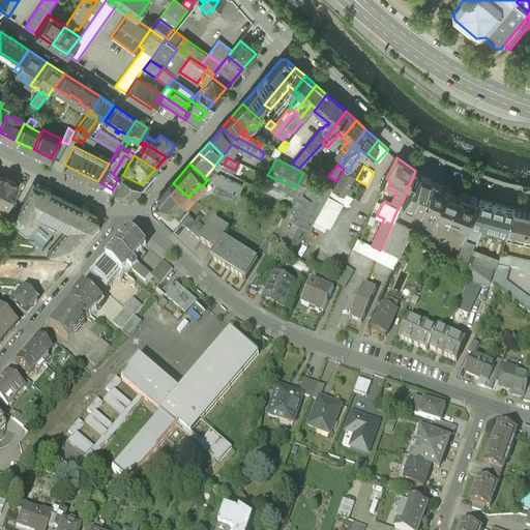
[(332,187),(328,197),(344,205),(349,208),(353,199),(343,194),(354,173),(350,171),(344,168),(344,169),(336,181),(332,187)]
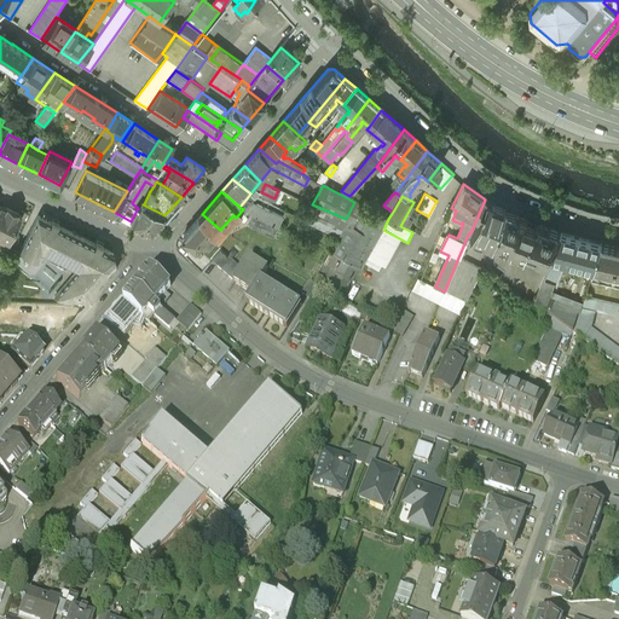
[(282,215),(247,198),(239,207),(243,209),(252,213),(277,225),(282,215)]
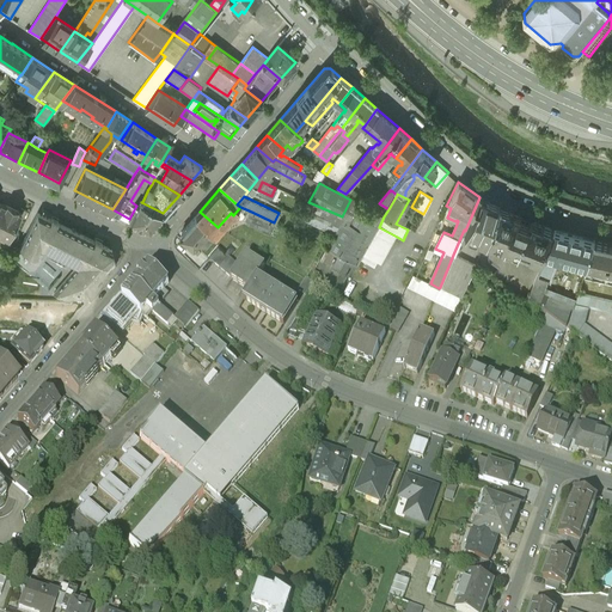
[(497,207),(479,197),(465,231),(485,238),(487,236),(497,207)]
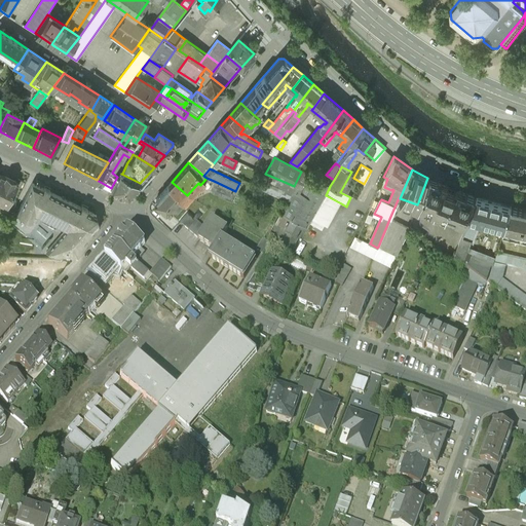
[(288,199),(280,213),(291,219),(285,230),(297,236),(294,241),(292,239),(284,253),(290,256),(309,222),(312,218),(326,195),(330,186),(301,172),(294,186),(288,199)]
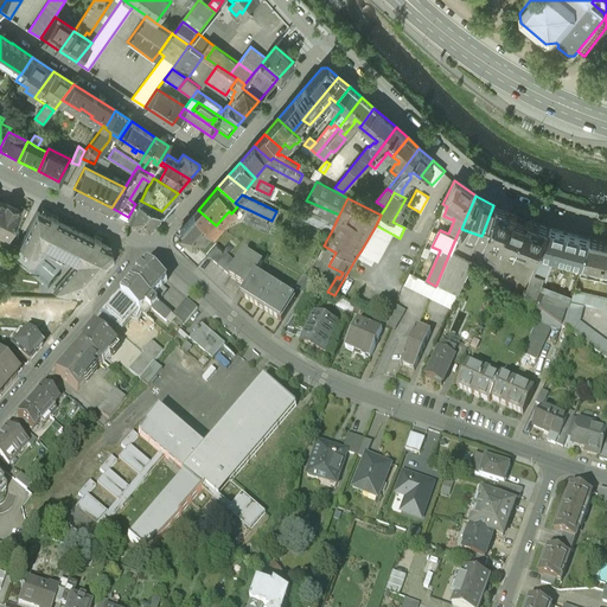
[(161,211),(140,200),(141,200),(139,199),(135,204),(128,217),(148,227),(161,211)]
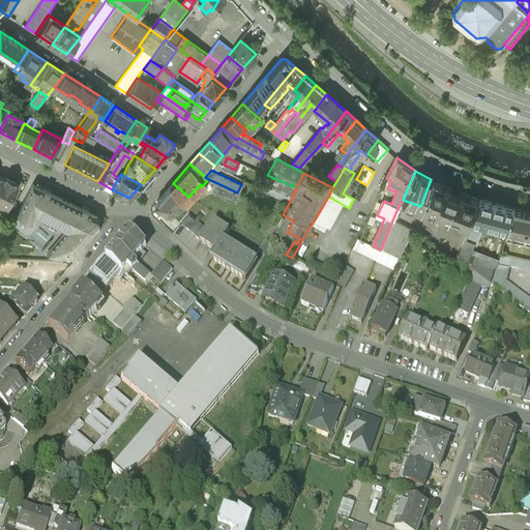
[(0,175),(0,201),(8,205),(19,184),(0,175)]
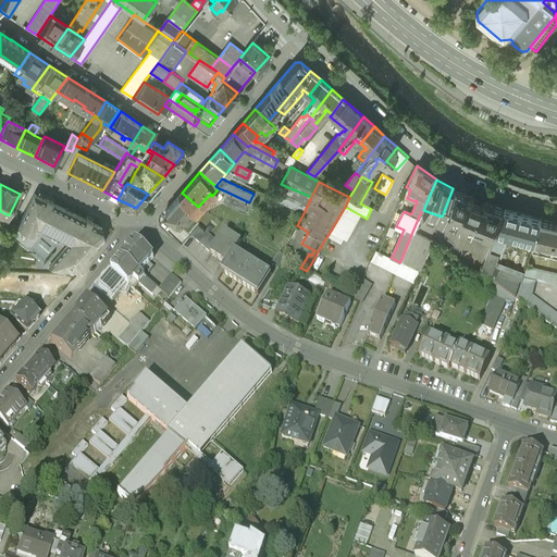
[(311,197),(281,184),(275,197),(305,211),(311,197)]
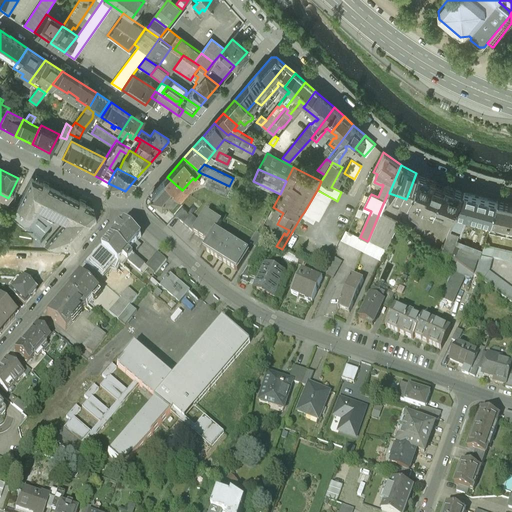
[(463,192),(420,175),(416,173),(407,197),(421,202),(421,203),(454,216),(463,192)]
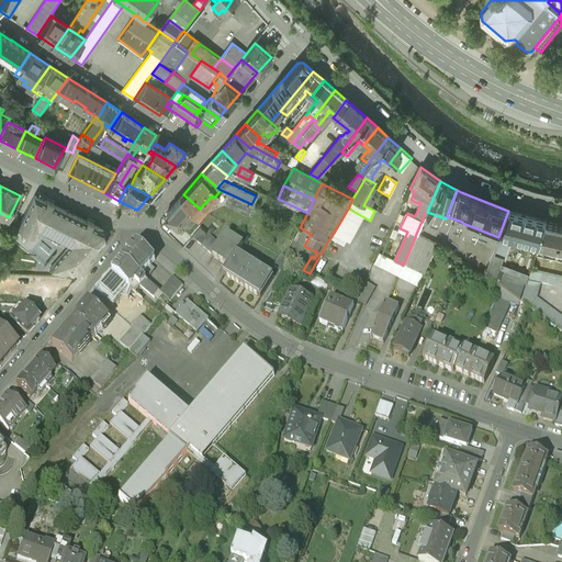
[(251,204),(228,193),(224,203),(248,215),(253,205),(251,204)]
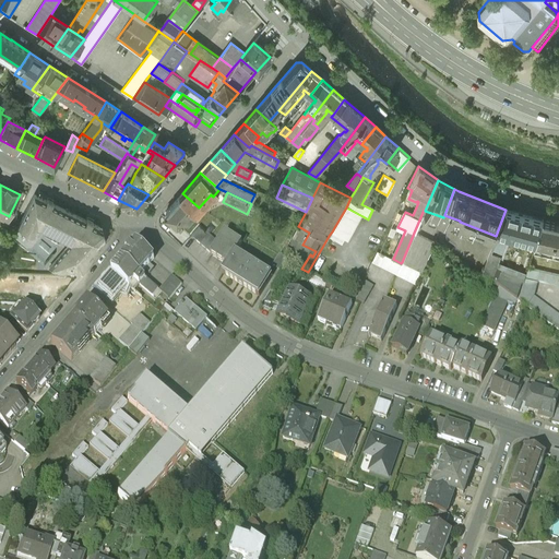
[(85,221),(51,203),(52,201),(47,198),(46,201),(34,194),(14,236),(26,246),(31,246),(43,232),(45,228),(60,236),(59,239),(56,254),(52,254),(44,264),(48,268),(82,270),(105,244),(102,228),(91,223),(93,221),(86,217),(85,221)]
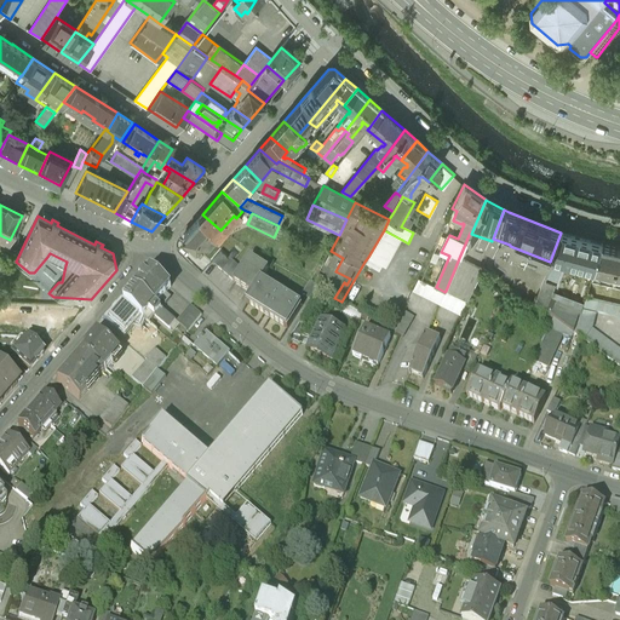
[(214,233),(199,218),(183,235),(183,236),(184,239),(195,250),(197,250),(199,247),(199,245),(204,239),(207,242),(214,233)]
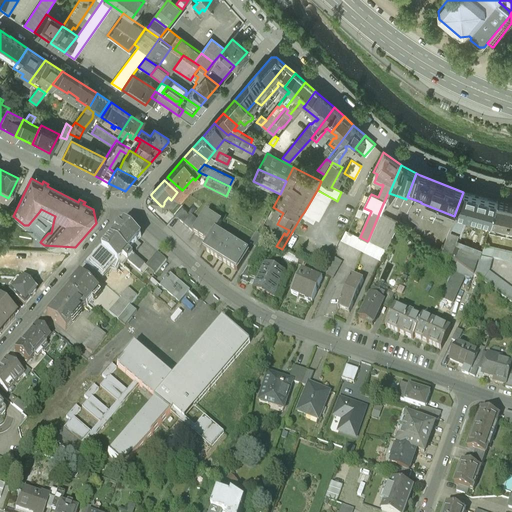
[(317,190),(304,212),(314,218),(319,221),(332,198),(317,190)]
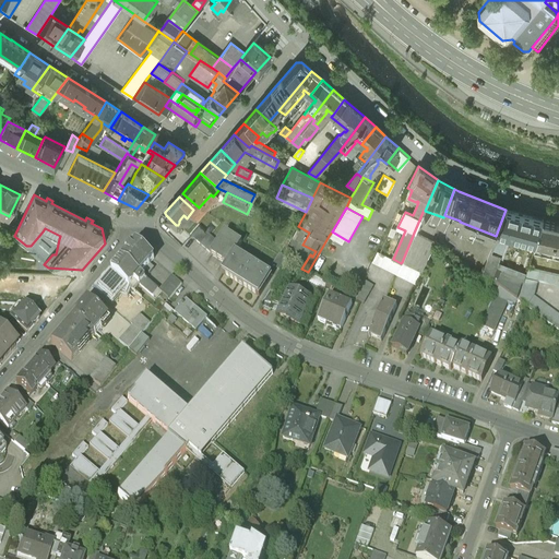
[(522,214),(507,210),(496,236),(491,247),(502,253),(508,238),(506,234),(508,234),(512,235),(511,237),(514,237),(515,235),(522,214)]
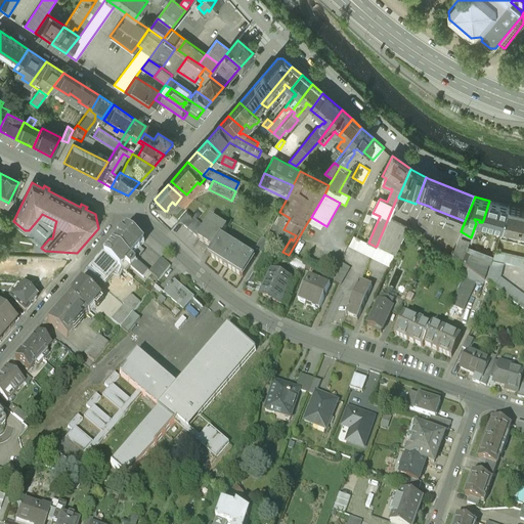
[(510,206),(489,201),(483,220),(503,226),(504,226),(510,206)]
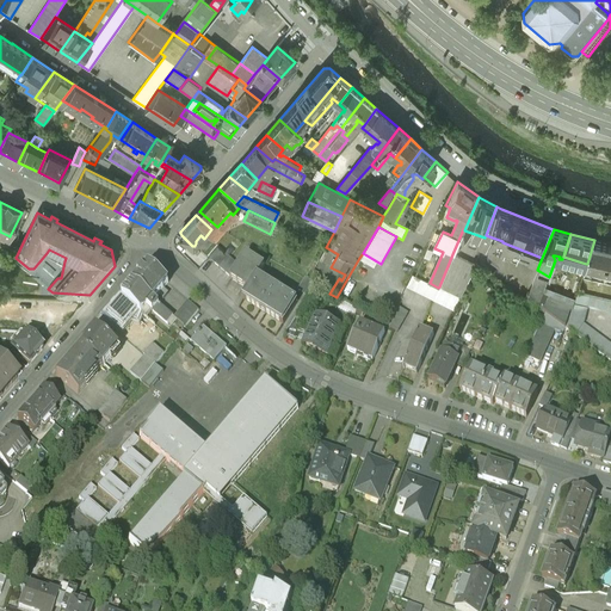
[(610,244),(594,240),(587,264),(586,264),(585,270),(610,275),(610,244)]
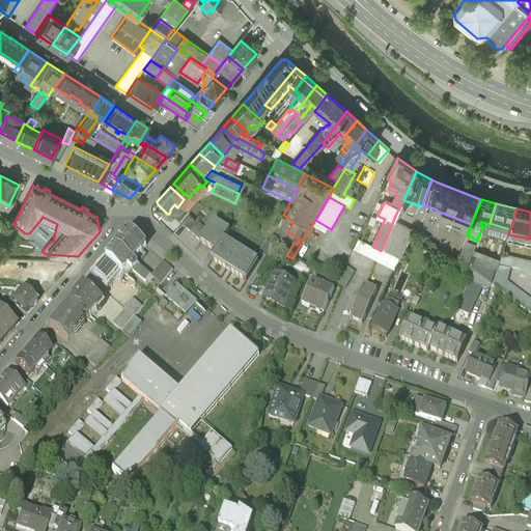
[(471,224),(437,211),(432,220),(426,218),(424,223),(423,224),(423,226),(424,227),(425,228),(432,233),(427,240),(457,261),(467,234),(471,224)]
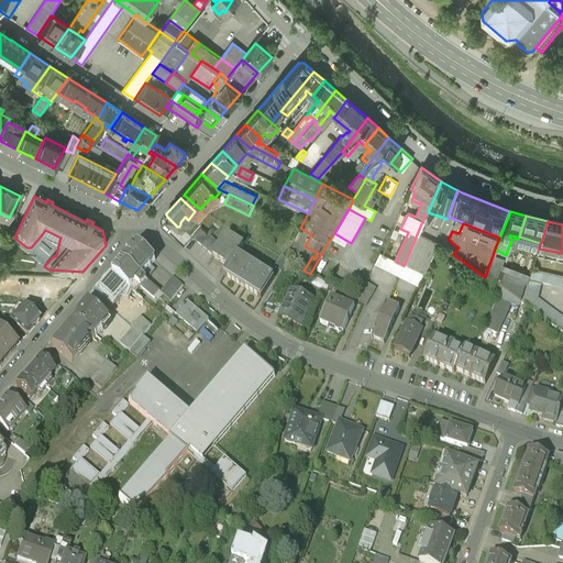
[(200,229),(191,239),(201,247),(210,238),(200,229)]
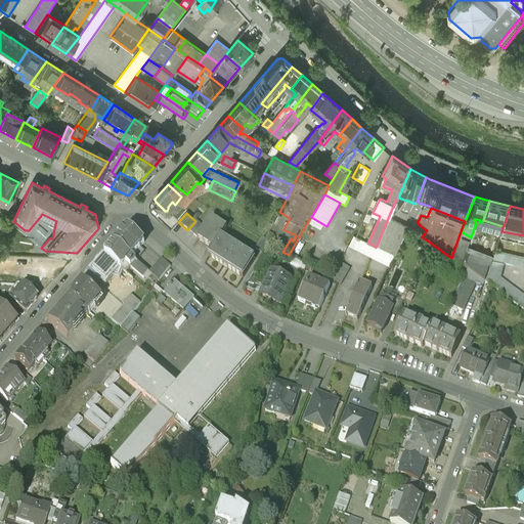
[(321,223),(311,217),(308,221),(319,228),(321,223)]
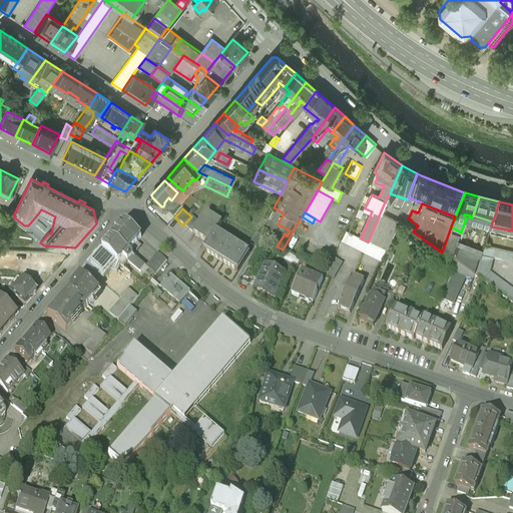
[(399,222),(380,213),(369,240),(387,248),(399,222)]
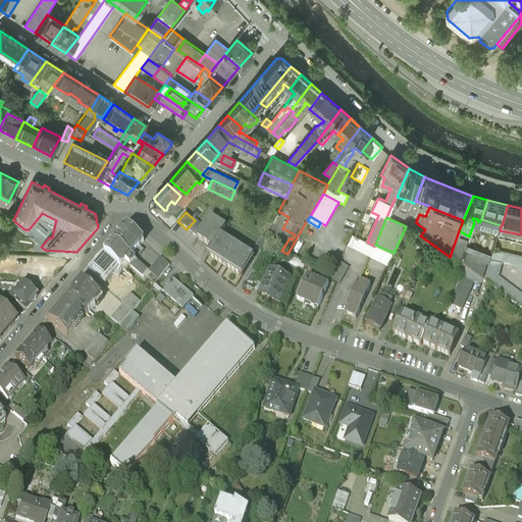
[(226,228),(210,218),(204,227),(197,238),(197,239),(212,248),(219,237),(220,238),(226,228)]
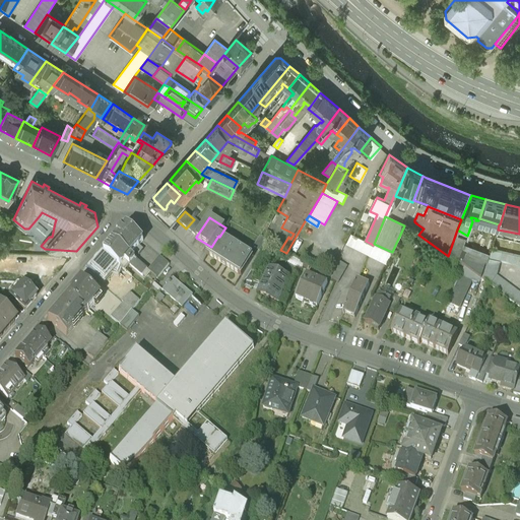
[(203,226),(194,219),(186,229),(196,237),(203,226)]
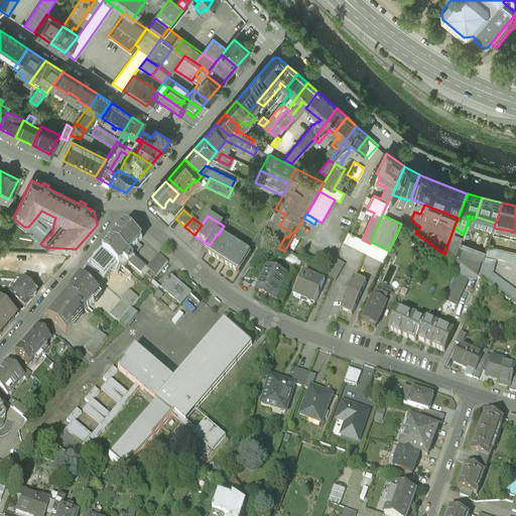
[(142,239),(126,225),(113,240),(129,254),(133,249),(138,253),(142,248),(137,244),(142,239)]
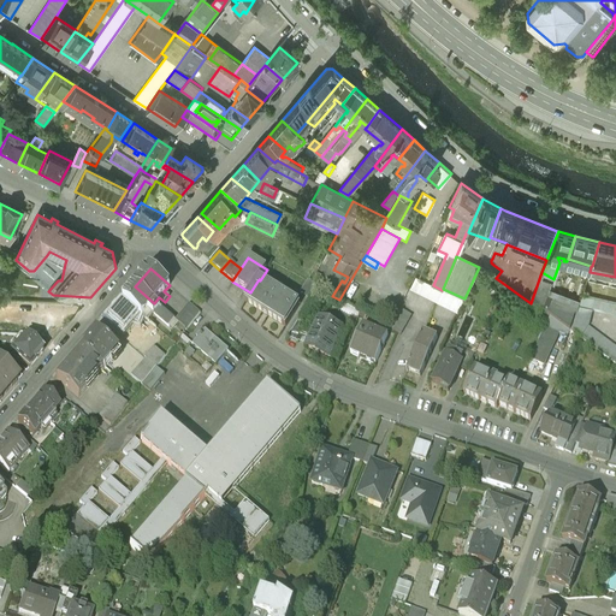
[(554,279),(542,272),(531,303),(546,315),(570,333),(579,304),(555,297),(556,295),(549,292),(554,279)]
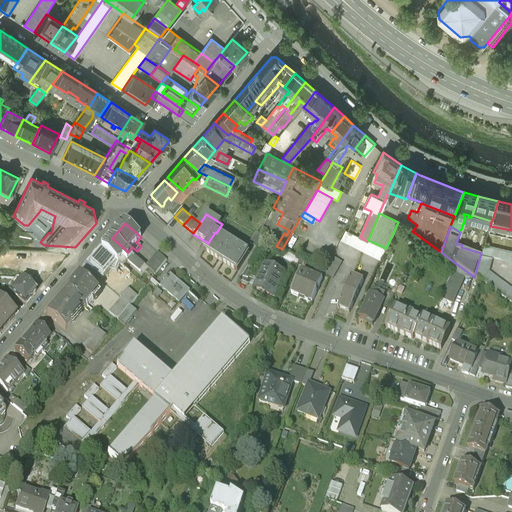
[(360,237),(346,229),(342,239),(363,251),(367,241),(360,237)]
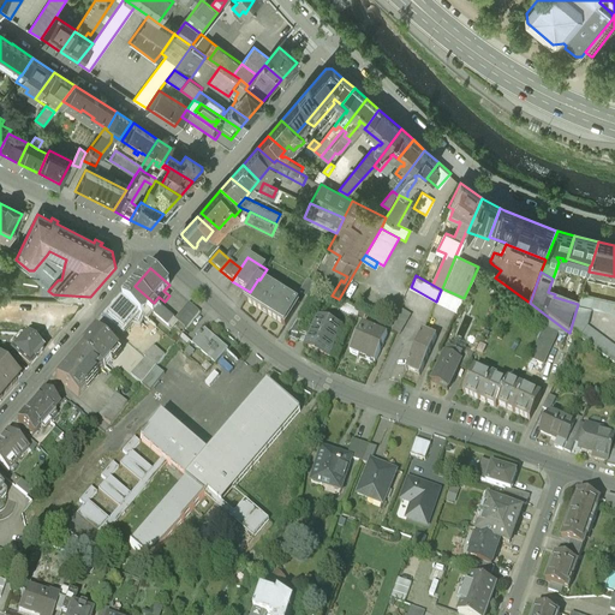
[(260,280),(258,279),(250,292),(245,302),(285,327),(299,305),(260,280)]
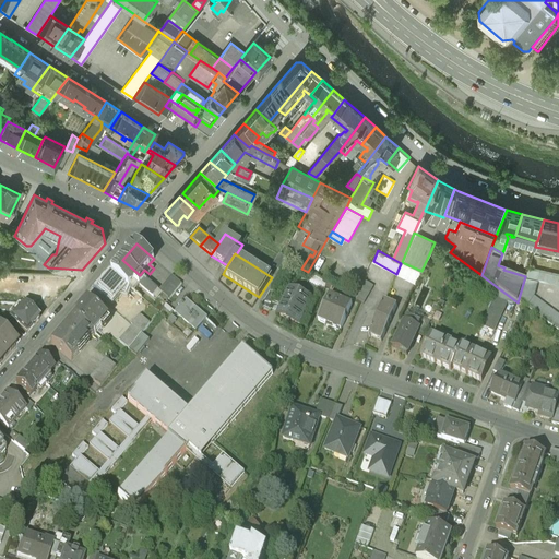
[(289,261),(280,256),(273,265),(283,272),(289,261)]
